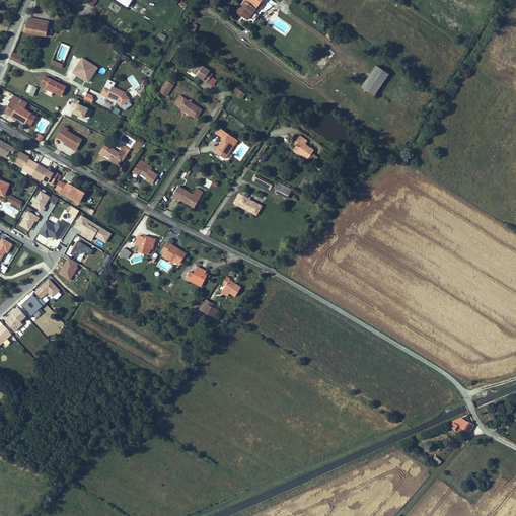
[(95,8),(101,0),(92,0),(89,4),(95,8)]
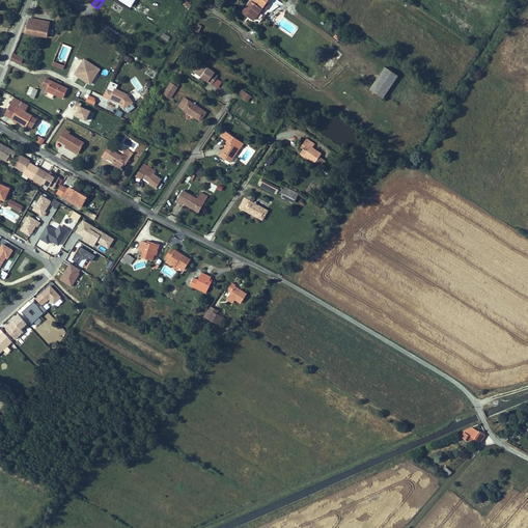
[(279,6),(270,0),(260,0),(257,5),(261,8),(273,16),(279,6)]
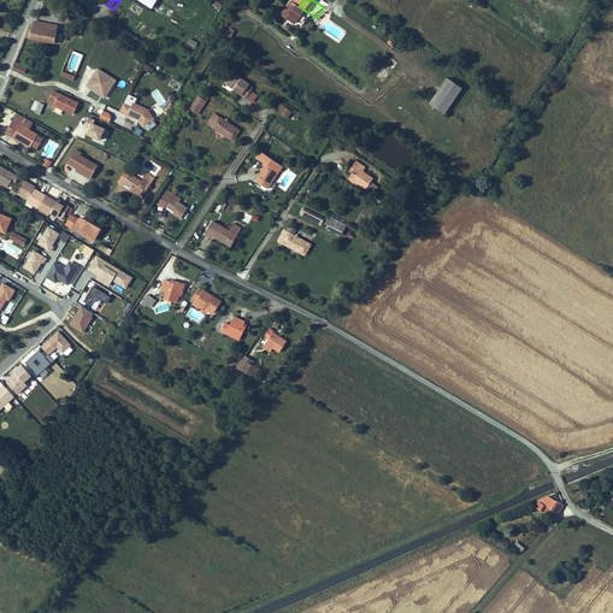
[(317,18),(304,10),(299,6),(298,7),(296,6),(292,13),(289,16),(308,29),(317,18)]
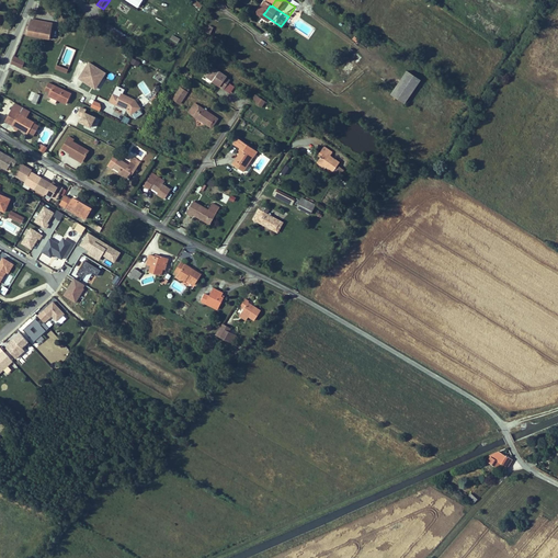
[(260,20),(277,32),(281,26),(263,14),(260,20)]
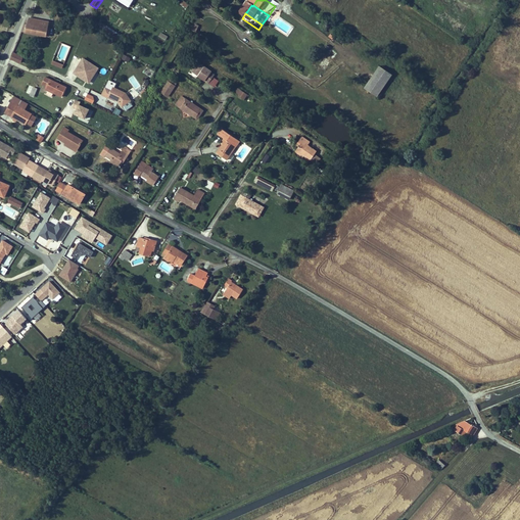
[(51,27),(31,21),(29,27),(27,26),(22,34),(47,41),(49,32),(51,27)]
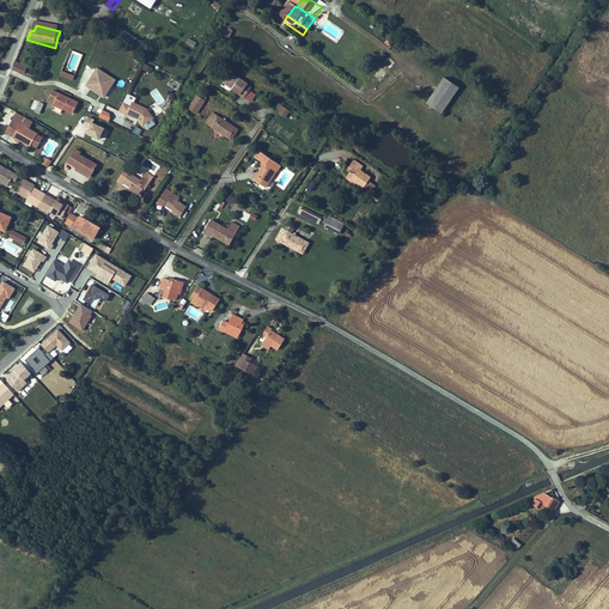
[(229,30),(225,28),(219,37),(227,43),(230,38),(226,36),(229,30)]
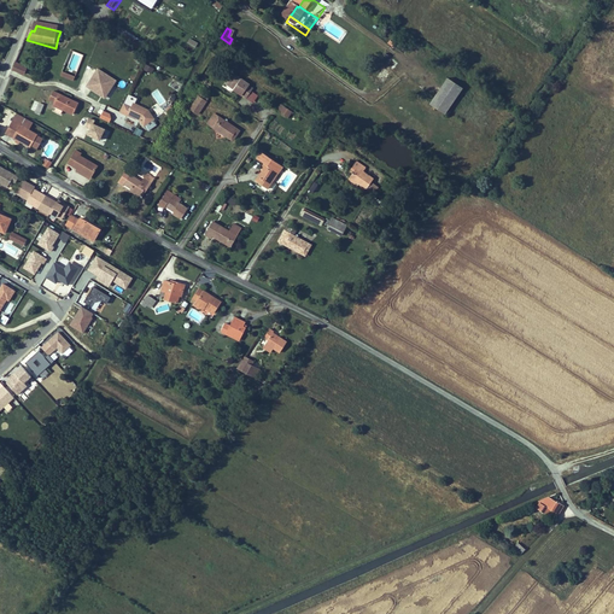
[(155,71),(158,65),(150,62),(146,66),(155,71)]
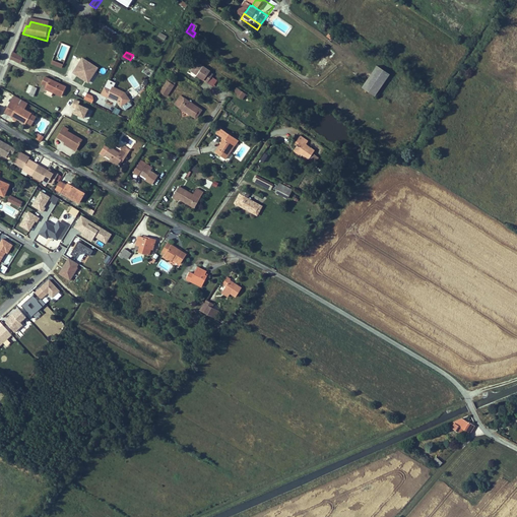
[(20,65),(22,60),(13,56),(11,61),(20,65)]
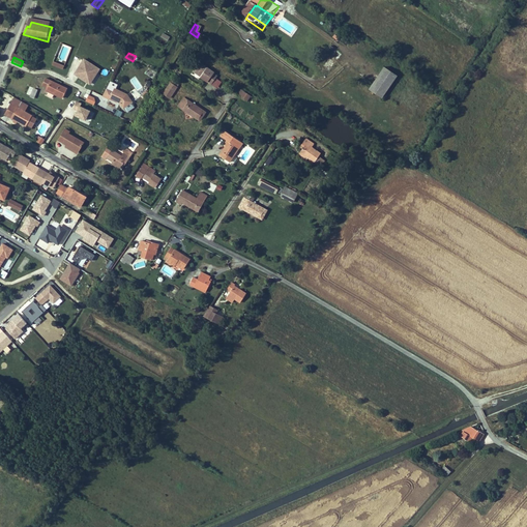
[(101,71),(85,61),(76,77),(83,81),(85,78),(93,83),(101,71)]
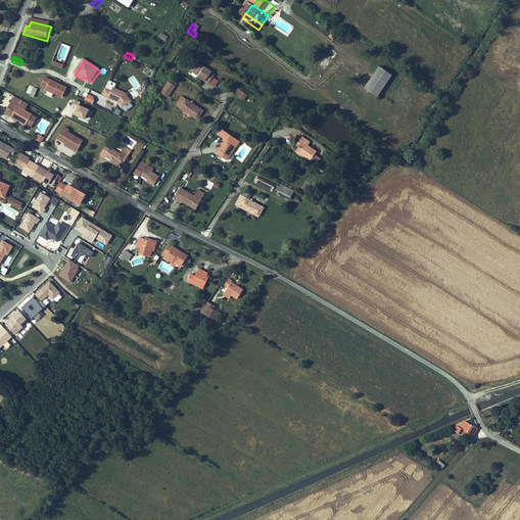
[(211,73),(197,62),(191,71),(199,76),(198,78),(208,85),(215,77),(210,75),(211,73)]
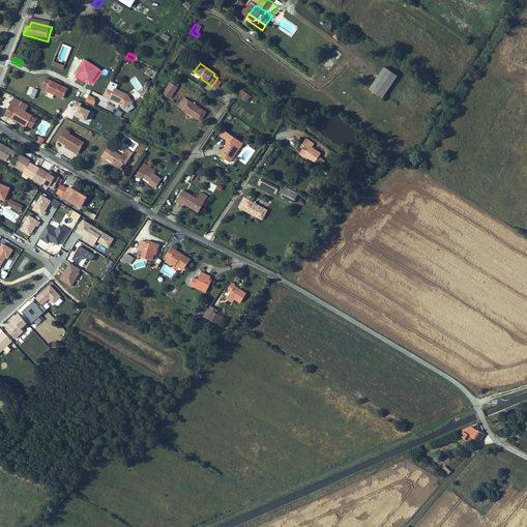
[(404,79),(390,69),(384,79),(398,88),(404,79)]
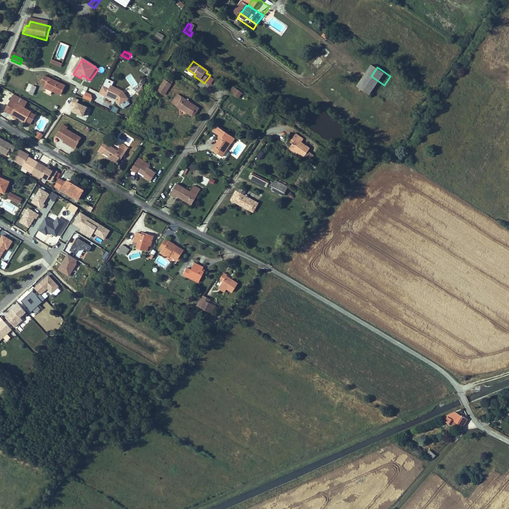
[(363,89),(376,97),(384,85),(371,76),(363,89)]
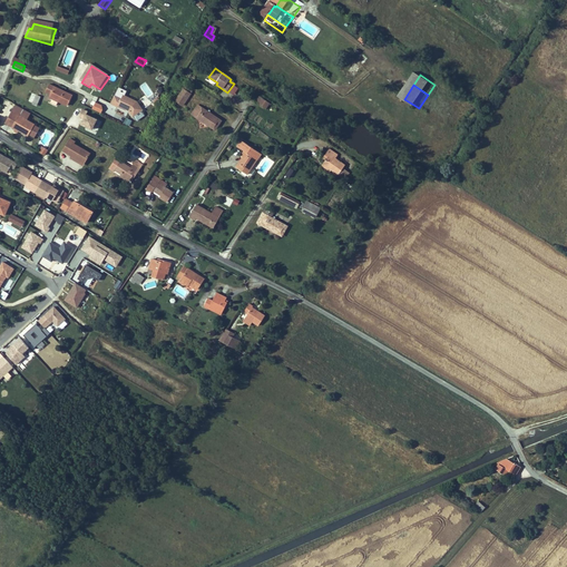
[(184,88),(176,98),(184,104),(192,93),(184,88)]
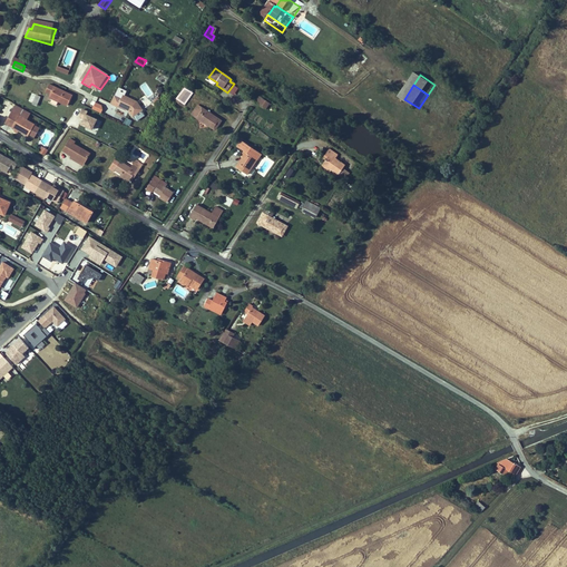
[(54,94),(71,101),(74,98),(56,90),(54,94)]
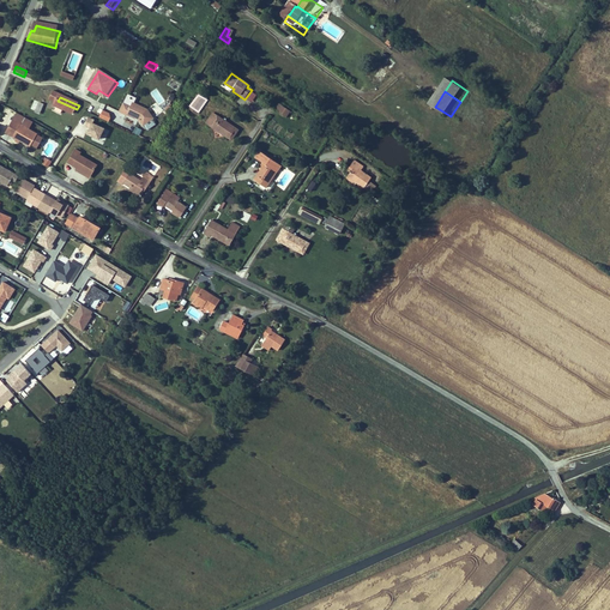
[(73,118),(77,109),(58,101),(55,107),(64,112),(64,113),(73,118)]
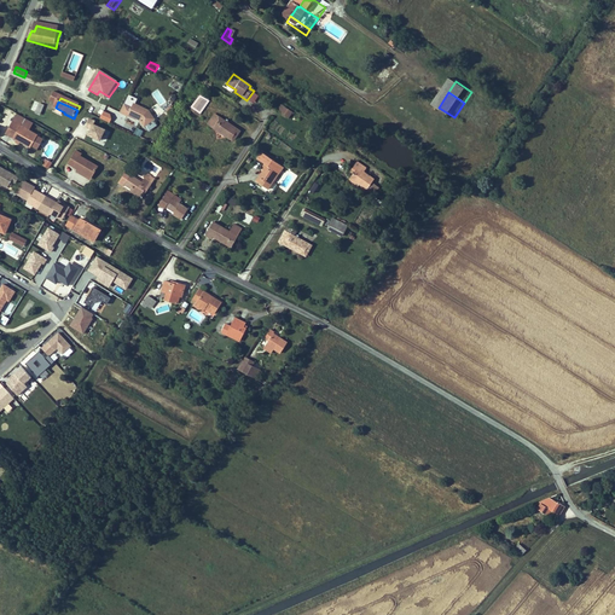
[(33,104),(29,114),(34,115),(34,116),(36,117),(41,108),(39,106),(38,106),(33,104)]
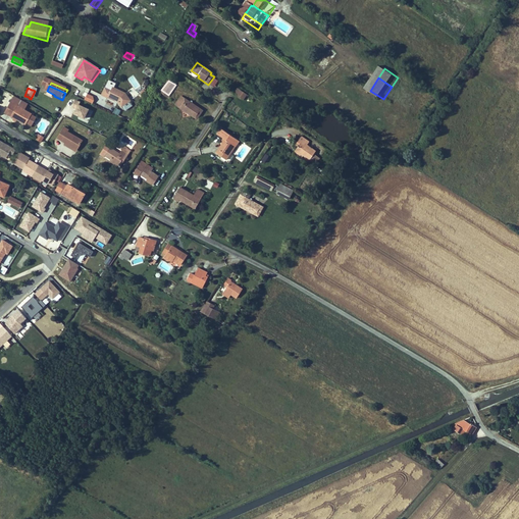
[(90,90),(87,96),(96,99),(98,93),(90,90)]
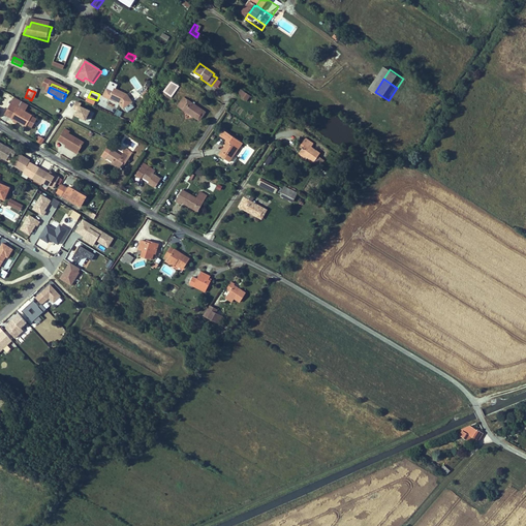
[(127,98),(115,92),(113,95),(106,92),(102,100),(110,103),(110,102),(118,105),(118,104),(121,105),(120,106),(124,113),(132,105),(127,98)]
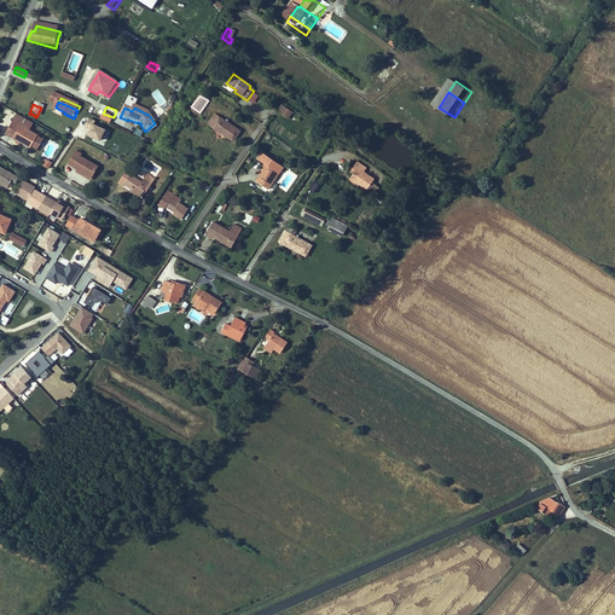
[(293,114),(285,109),(280,114),(289,120),(293,114)]
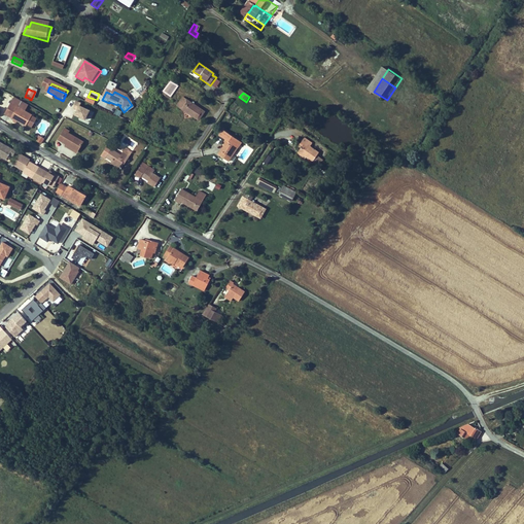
[(191,102),(183,96),(177,105),(188,113),(189,115),(191,115),(198,119),(200,118),(204,112),(203,110),(195,104),(194,101),(191,102)]
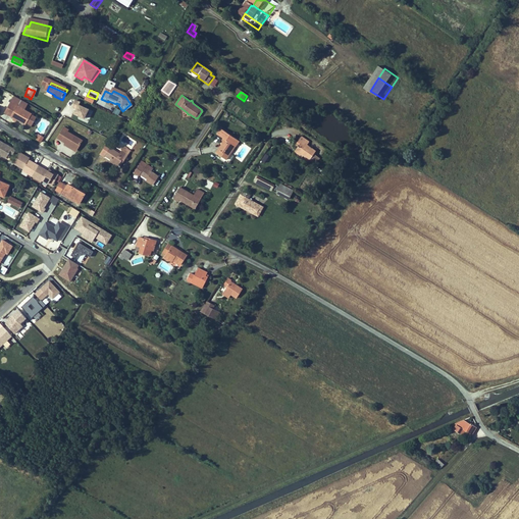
[(78,102),(72,100),(69,107),(73,109),(71,114),(82,119),(86,109),(76,105),(78,102)]
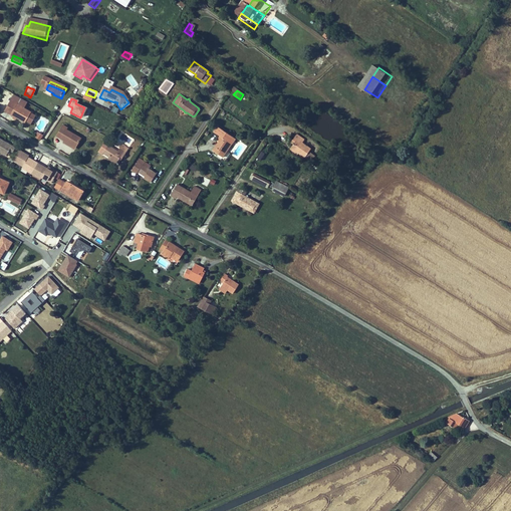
[(4,114),(24,125),(25,123),(30,116),(30,115),(20,108),(15,106),(11,103),(4,114)]
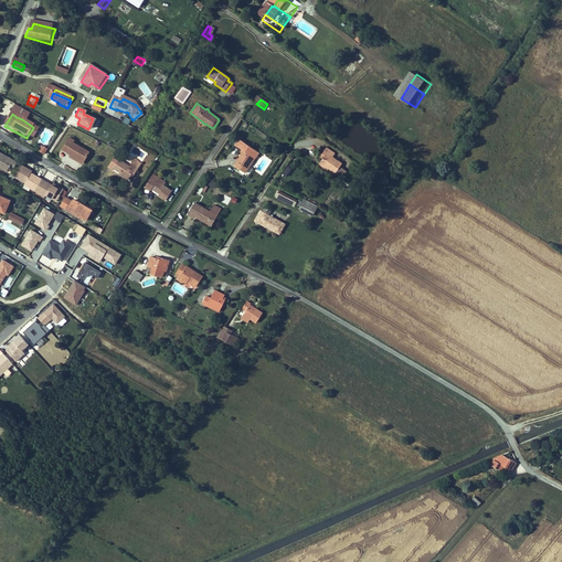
[(260,154),(240,139),(235,146),(242,150),(239,155),(240,156),(242,158),(237,163),(242,167),(240,170),(245,173),(260,154)]
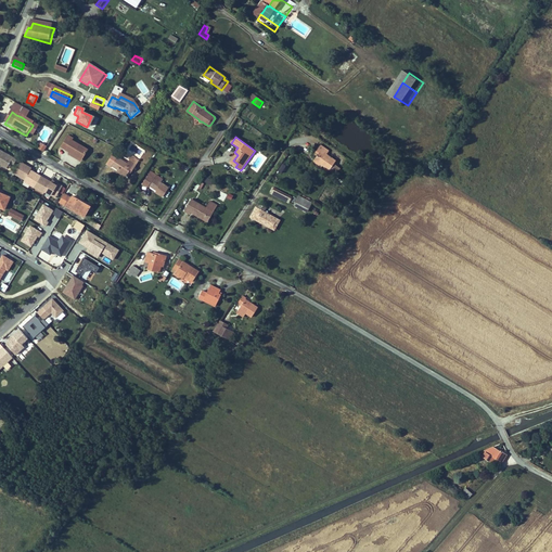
[(43,138),(41,144),(48,146),(50,141),(43,138)]
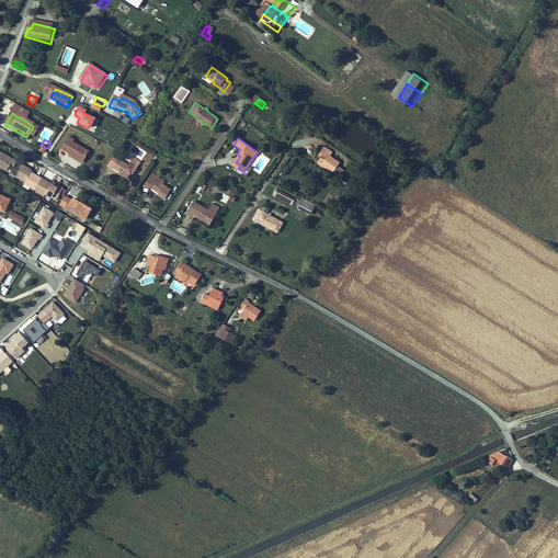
[(68,140),(61,152),(70,157),(82,164),(88,155),(71,145),(73,143),(68,140)]
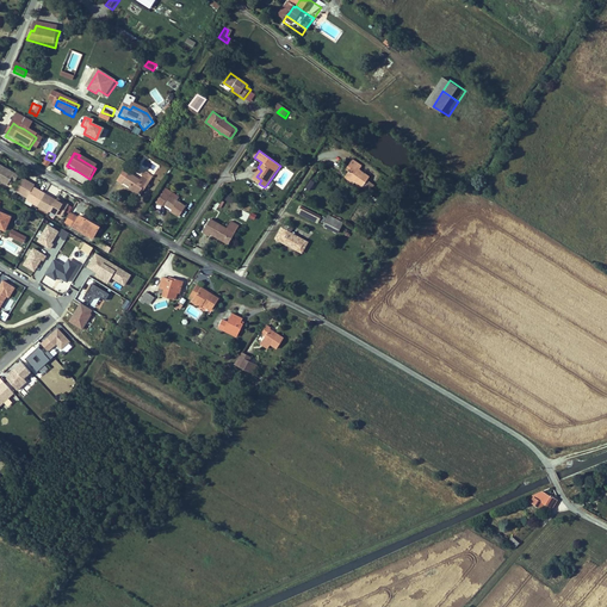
[(350,172),(346,177),(355,184),(371,193),(375,186),(369,181),(370,178),(360,172),(363,167),(353,161),(350,165),(353,167),(350,172)]
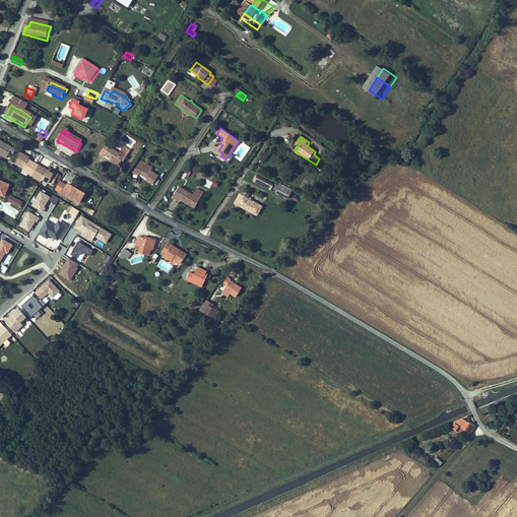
[(0,156),(6,160),(9,154),(12,149),(0,142),(0,156)]
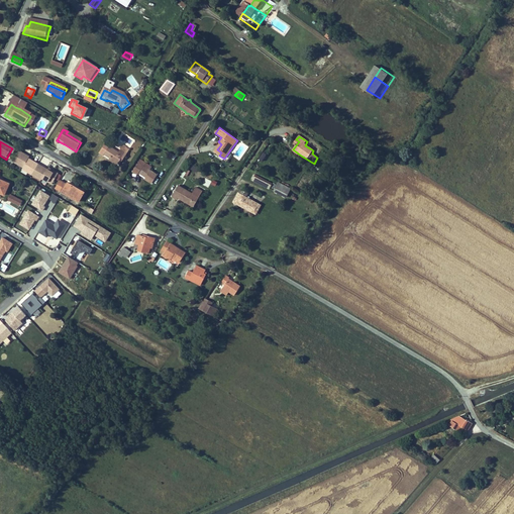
[(217,149),(221,144),(219,142),(213,151),(219,156),(221,152),(217,149)]
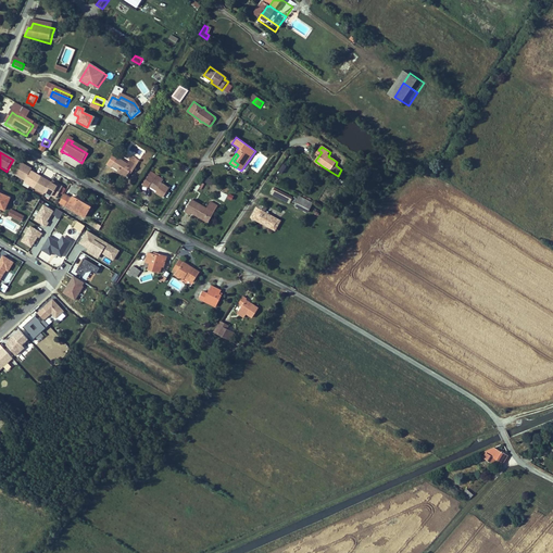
[(82,163),(70,155),(68,158),(80,165),(82,163)]
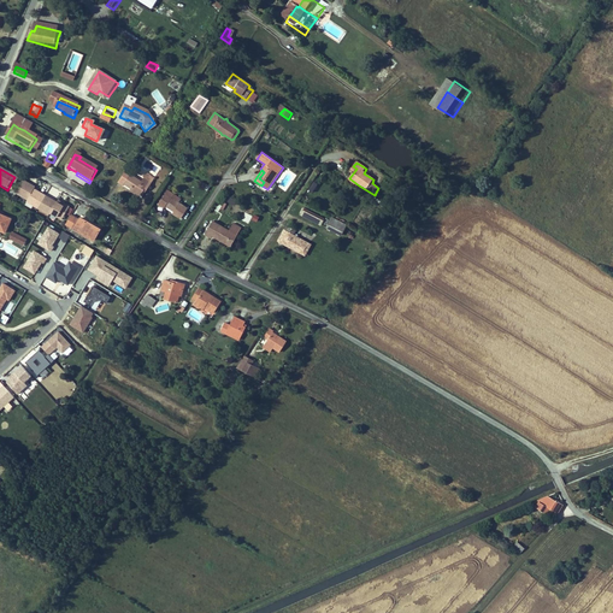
[(145,174),(142,178),(140,182),(123,172),(121,176),(143,188),(145,187),(147,188),(153,178),(145,174)]
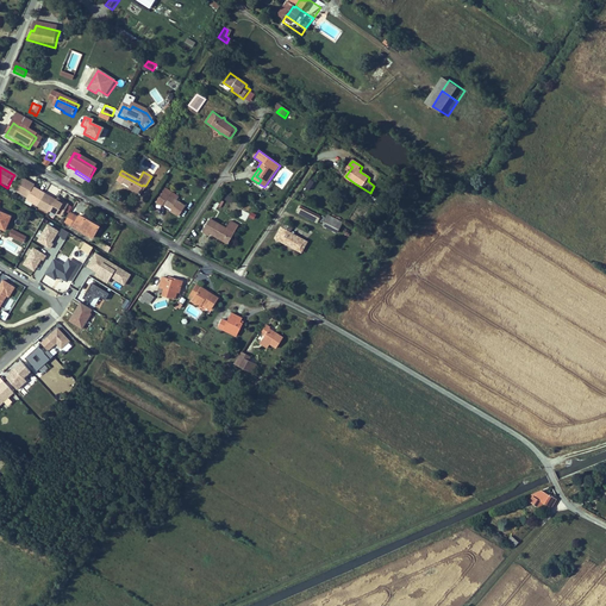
[(118,186),(120,183),(127,188),(137,194),(139,189),(142,186),(119,174),(114,182),(118,186)]
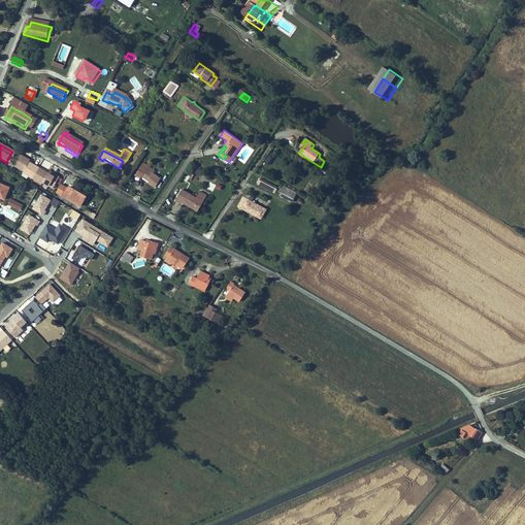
[(53,189),(59,177),(55,175),(54,177),(44,171),(43,173),(32,167),(33,165),(23,160),(24,158),(20,156),(13,167),(24,172),(23,174),(42,185),(43,184),(53,189)]
